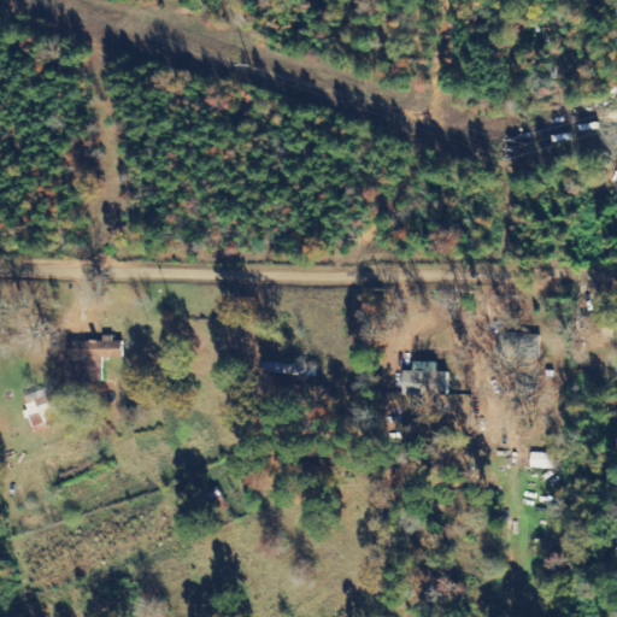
[(539,359),(540,334),(499,333),(498,358),(539,359)]
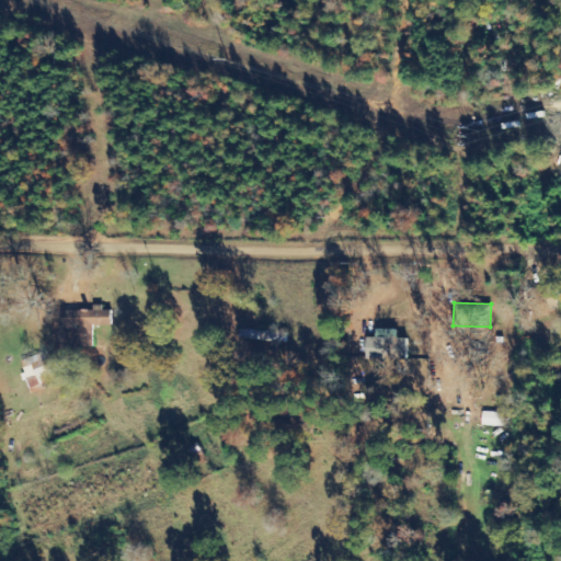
[(94,325),(112,327),(113,308),(94,308),(94,311),(63,310),(61,325),(79,325),(79,346),(94,347),(94,325)]
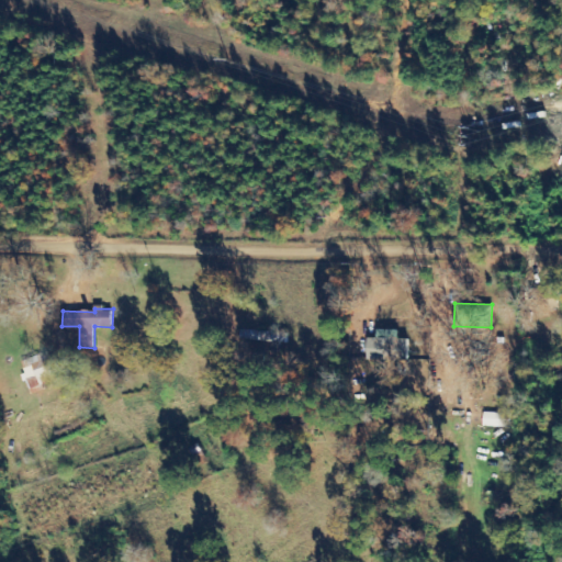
[(367,360),(408,361),(408,339),(398,339),(398,330),(378,329),(377,339),(367,338),(367,360)]
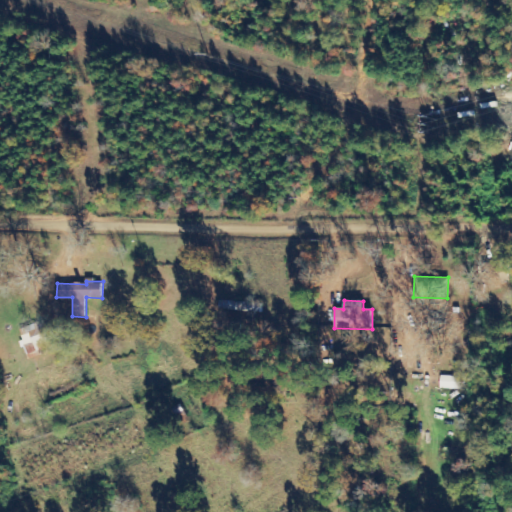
[(263,303),(220,301),(220,311),(263,312),(263,303)]
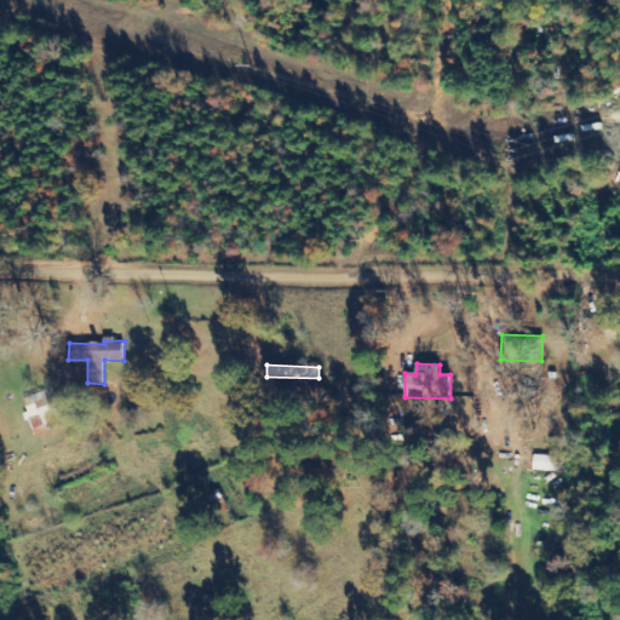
[(24,399),(28,413),(26,413),(33,436),(49,431),(46,425),(63,419),(53,389),(24,399)]
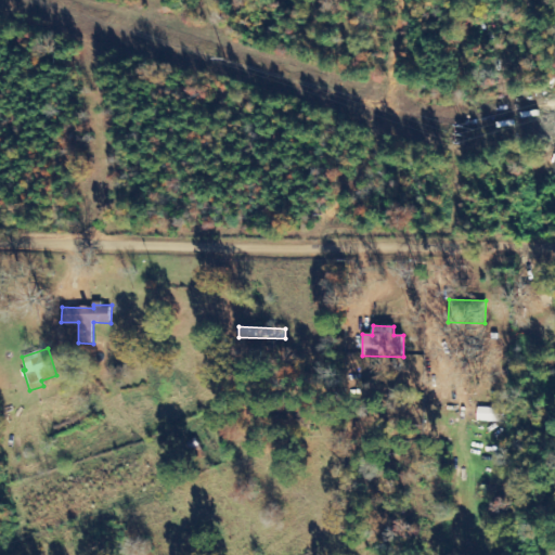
[(477,422),(503,423),(504,409),(477,408),(477,422)]
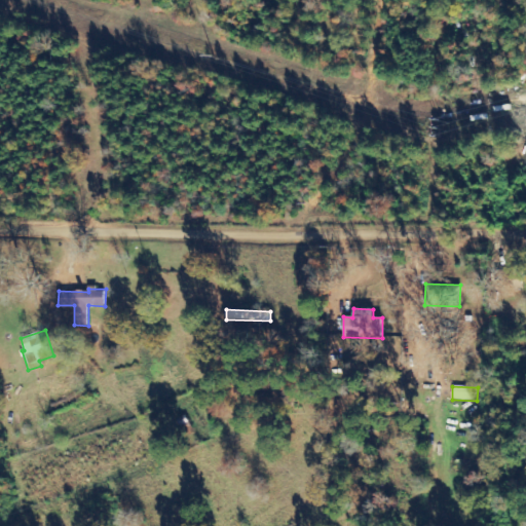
All buildings are outlined.
